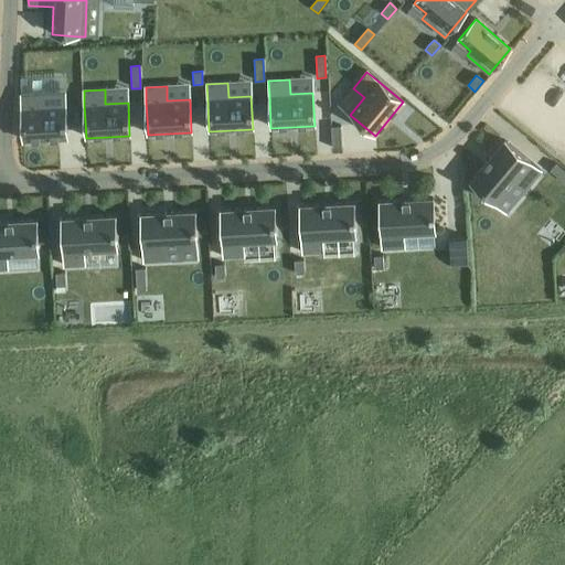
[(42,93),(21,94),(23,141),(66,139),(66,126),(78,125),(77,106),(65,106),(42,107),(42,93)]
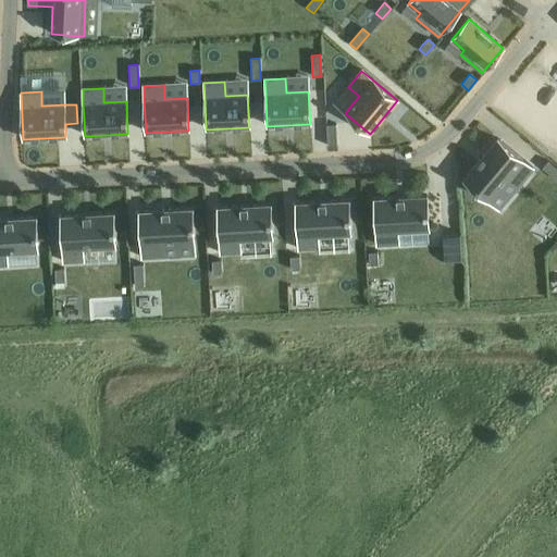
[(335,124),(326,125),(327,147),(336,147),(335,124)]
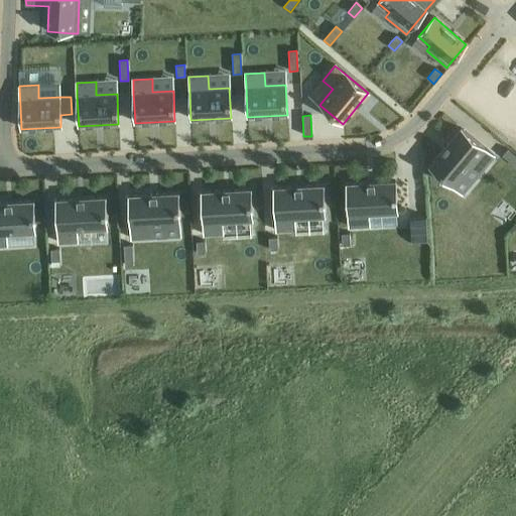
[(461,129),(429,166),(453,185),(471,163),(481,171),(494,156),(461,129)]
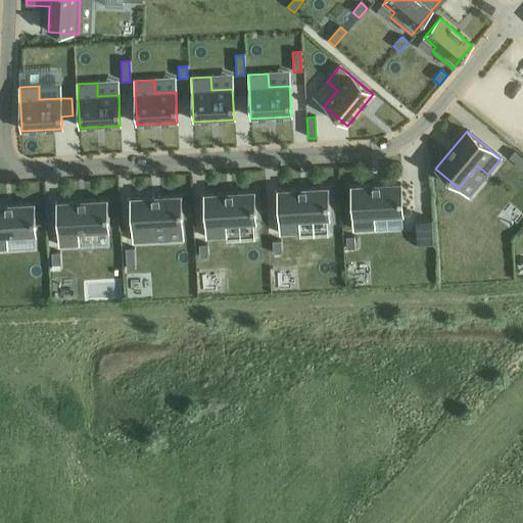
[(522,158),(514,151),(509,157),(522,170),(522,158)]
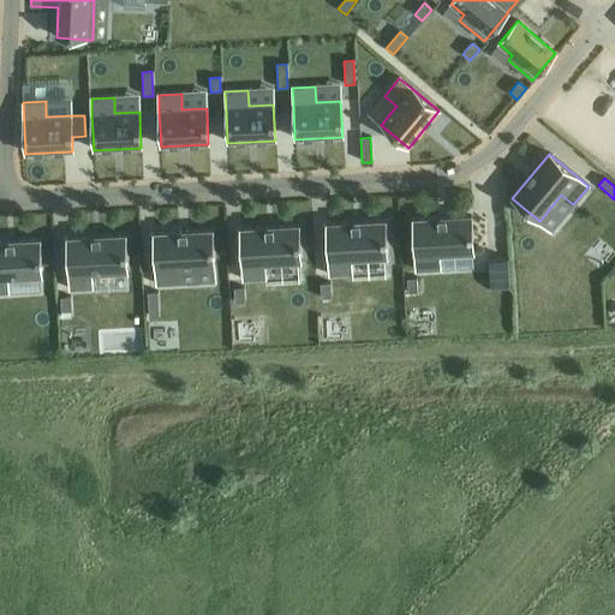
[(473,254),(471,216),(413,220),(416,272),(440,270),(439,255),(473,254)]
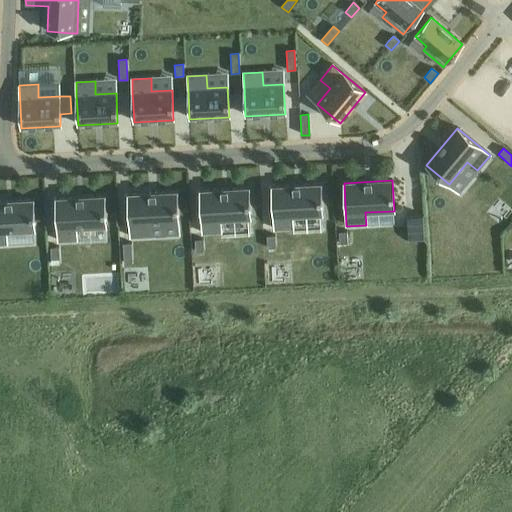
[(272,187),(274,230),(292,229),(292,216),(322,215),(320,184),(272,187)]
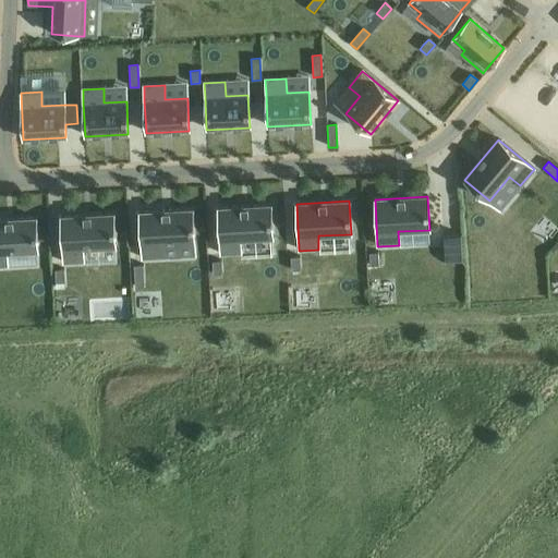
[(270,205),(218,208),(220,255),(241,254),(240,240),(273,239),(270,205)]
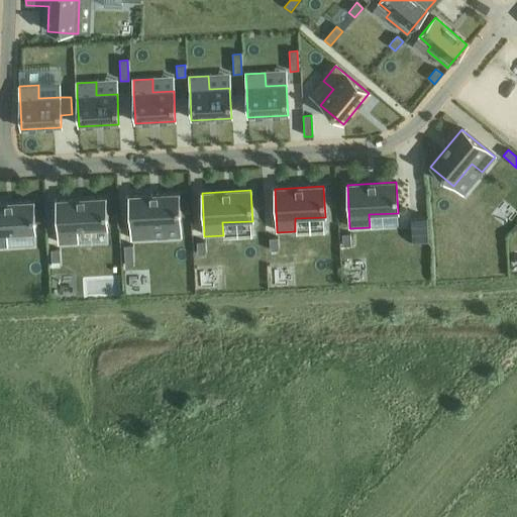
[(178,194),(129,197),(131,240),(151,238),(150,226),(180,224),(178,194)]
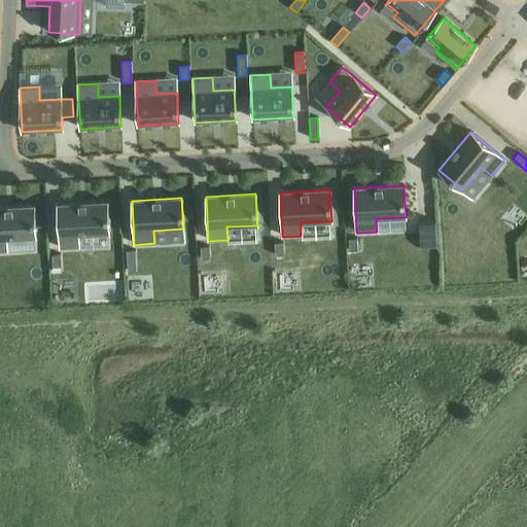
[(107,202),(58,205),(60,248),(78,247),(77,235),(109,233),(107,202)]
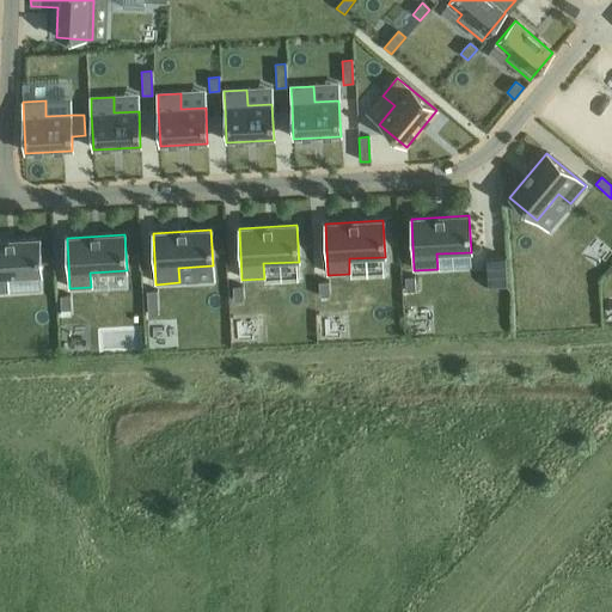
[(40,239),(0,240),(0,292),(7,292),(7,277),(41,275),(40,239)]
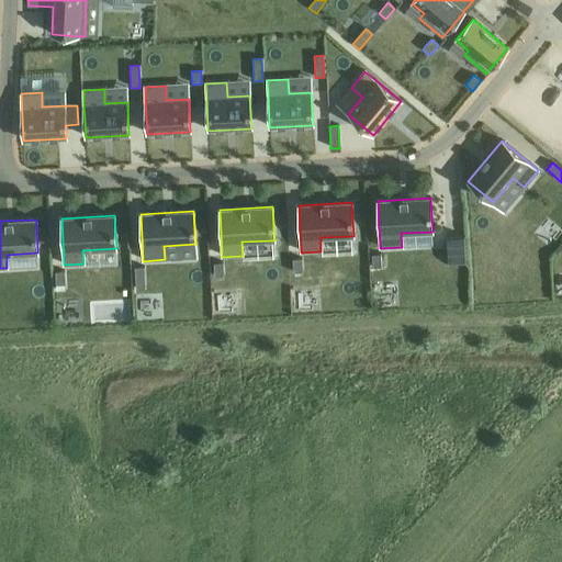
[(464,237),(446,238),(448,263),(465,262),(464,237)]
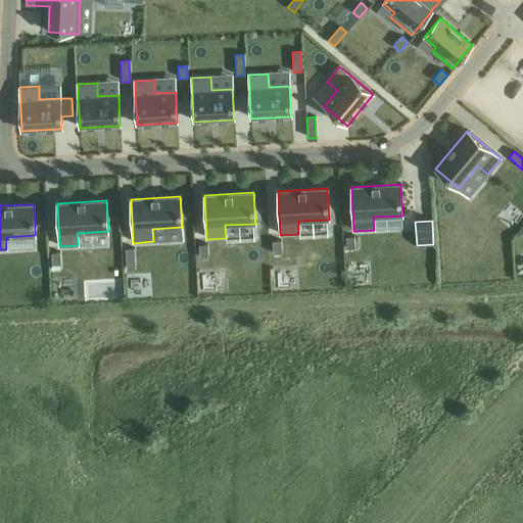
[(354,237),(345,237),(346,249),(354,249),(354,237)]
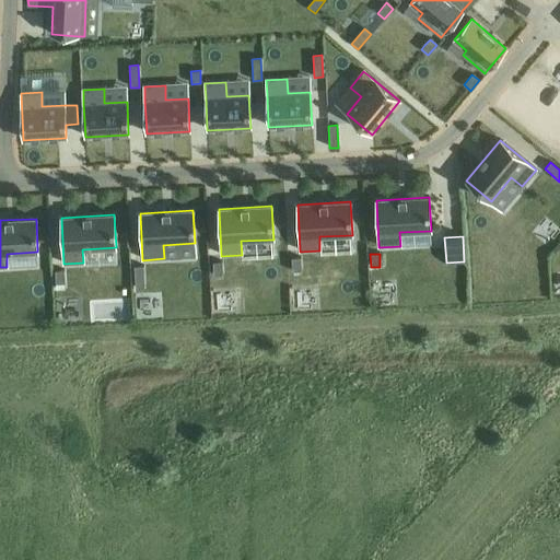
[(301,258),(291,258),(292,271),(301,271),(301,258)]
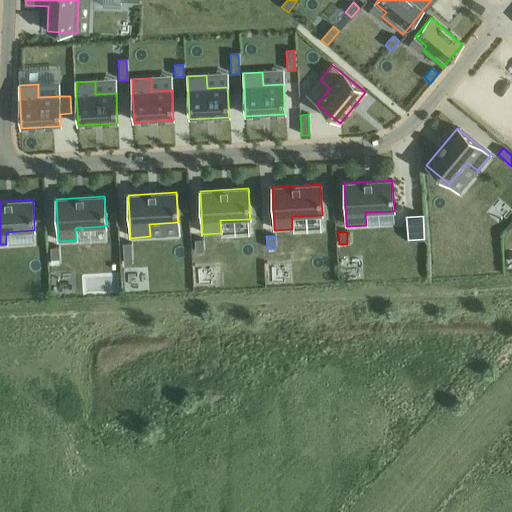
[(203,239),(194,240),(195,252),(203,252),(203,239)]
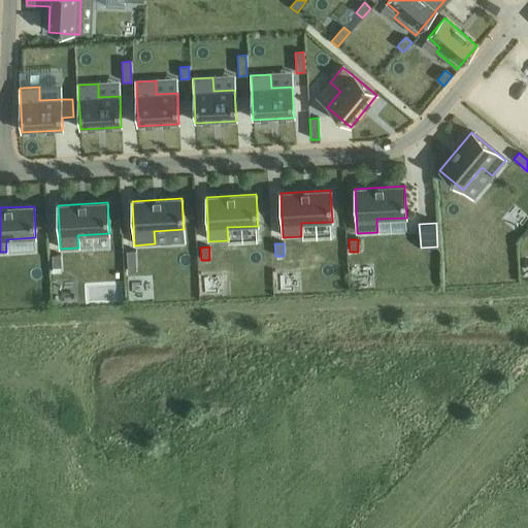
[(135,251),(126,252),(127,272),(136,272),(135,251)]
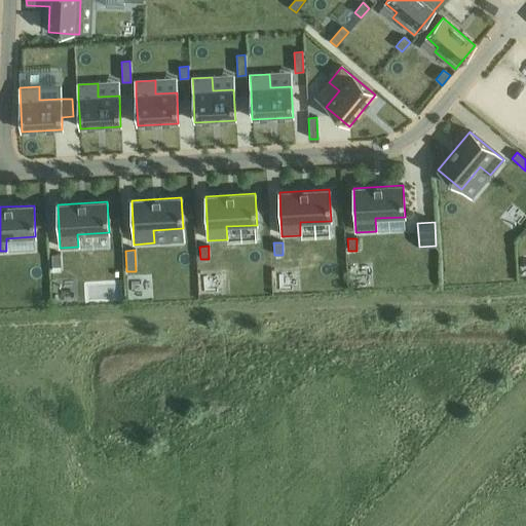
[(60,254),(51,255),(52,267),(61,266),(60,254)]
